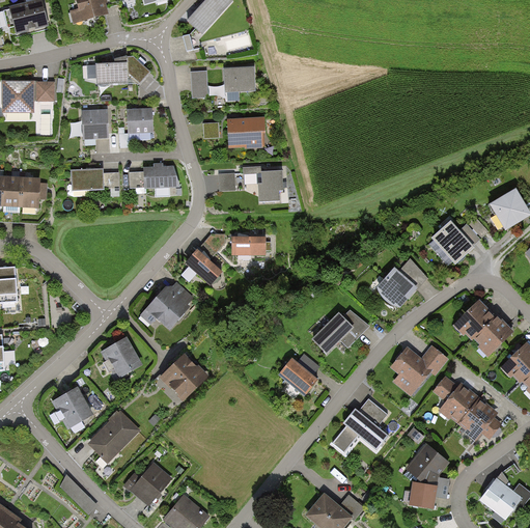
[(25,0),(6,4),(14,34),(47,26),(40,0),(25,0)]
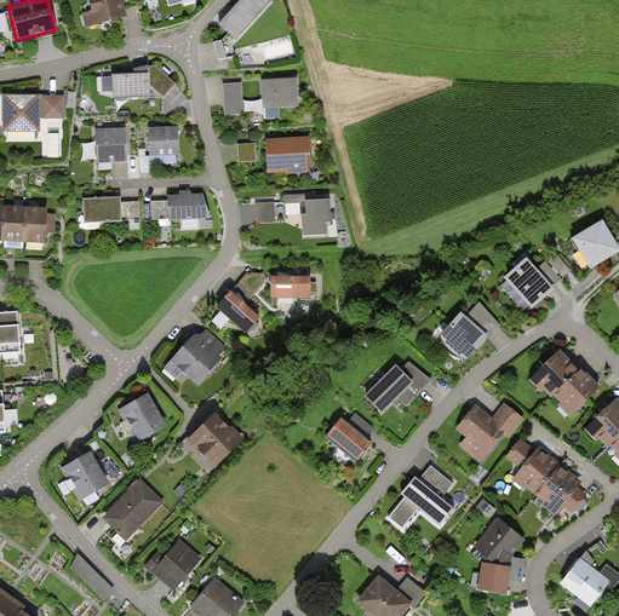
[(86,0),(92,26),(127,17),(124,0),(86,0)]
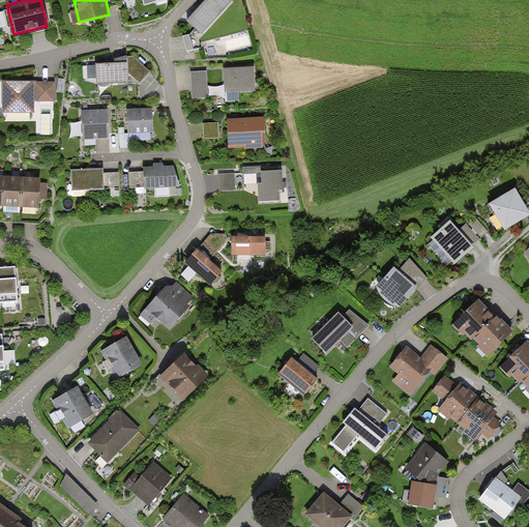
[(203,0),(186,18),(197,35),(232,0),(203,0)]
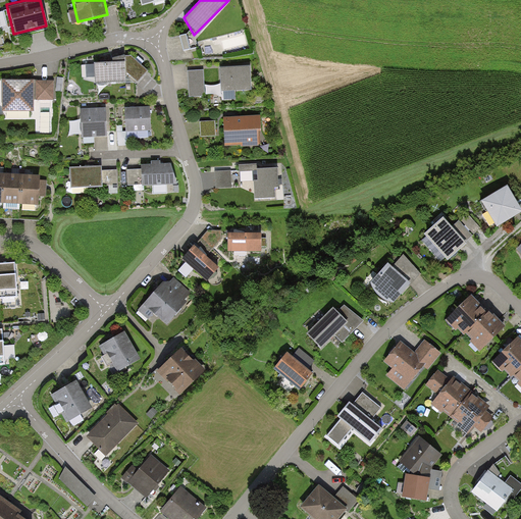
[(183,31),(186,45),(193,44),(190,29),(183,31)]
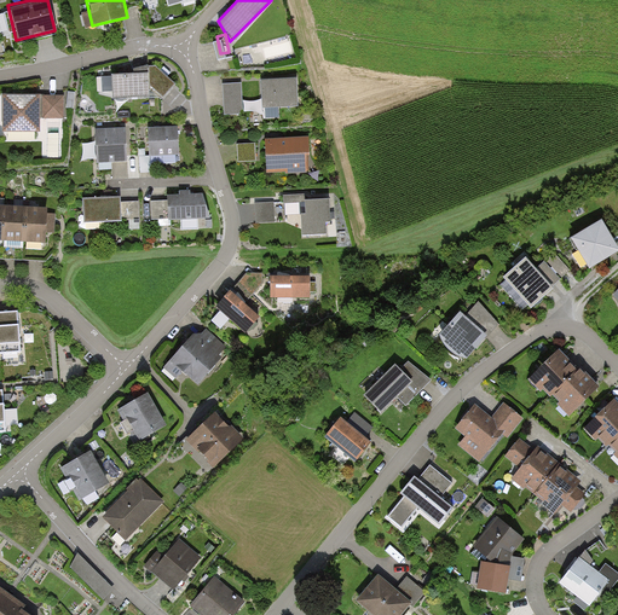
[(108,74),(109,97),(149,96),(148,71),(108,74)]
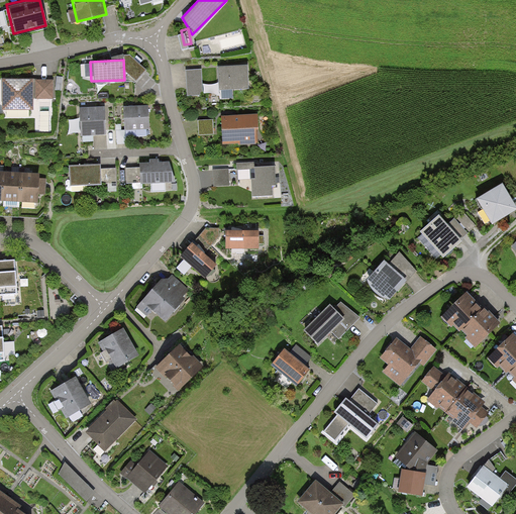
[(245,90),(245,65),(216,64),(216,90),(245,90)]
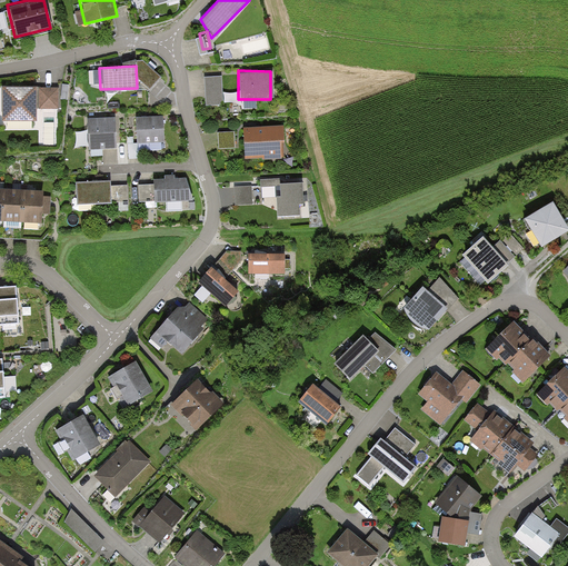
[(222,73),(205,75),(206,102),(223,102),(222,73)]
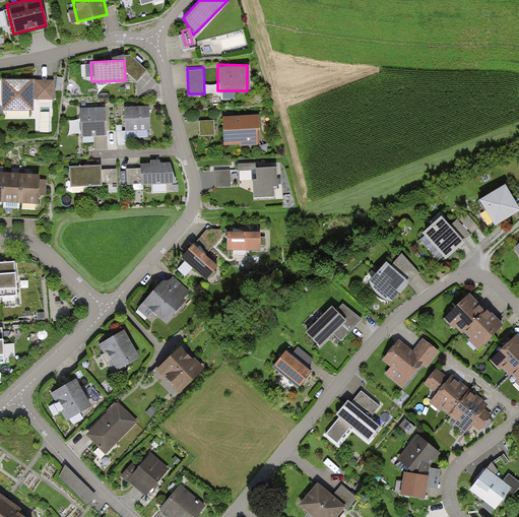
[(53,78),(0,78),(0,111),(31,111),(31,99),(53,99),(53,78)]
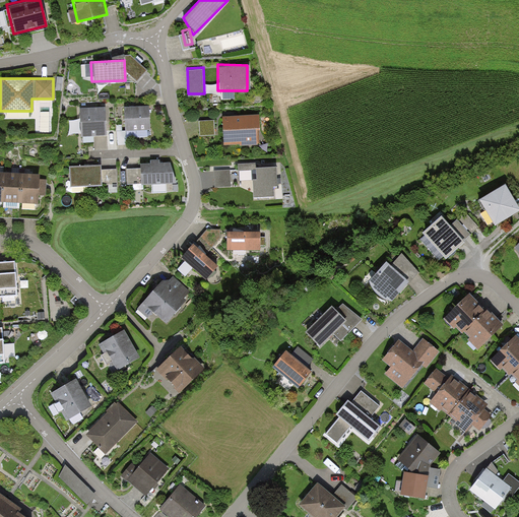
[(107,107),(80,108),(81,138),(108,136),(107,107)]
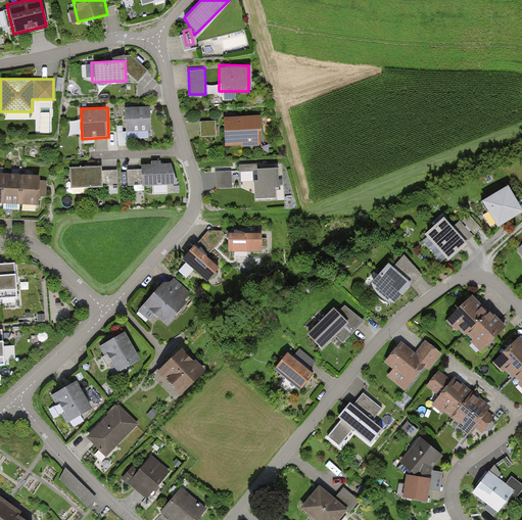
[(149,107),(121,108),(122,134),(150,133),(149,107)]
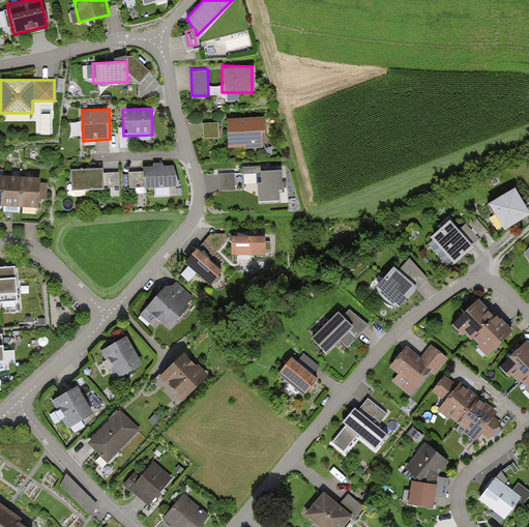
[(263,118),(226,120),(228,149),(265,146),(263,118)]
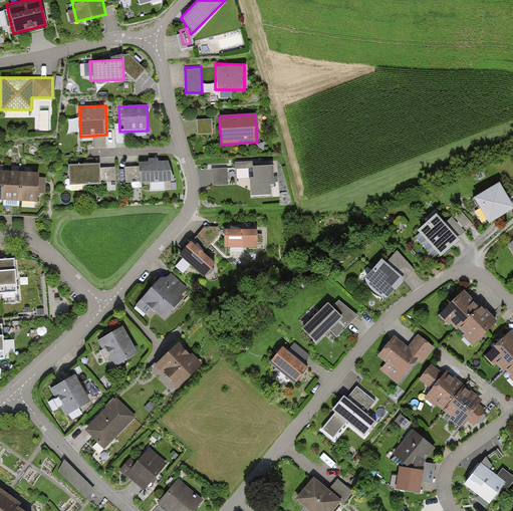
[(213,116),(198,116),(198,132),(213,132),(213,116)]
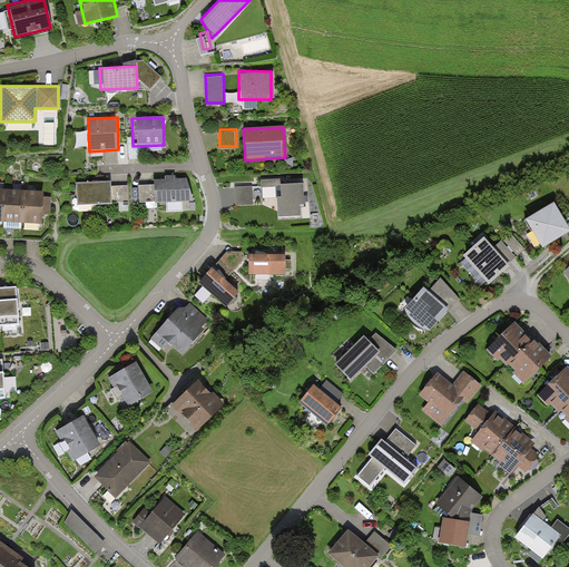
[(108,182),(76,183),(77,205),(109,203),(108,182)]
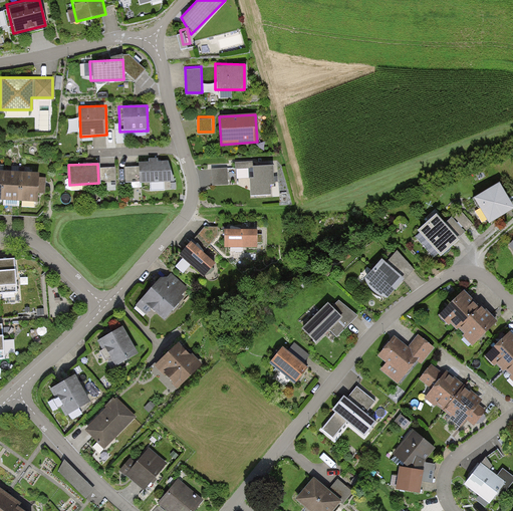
[(170,164),(139,168),(141,186),(172,183),(170,164)]
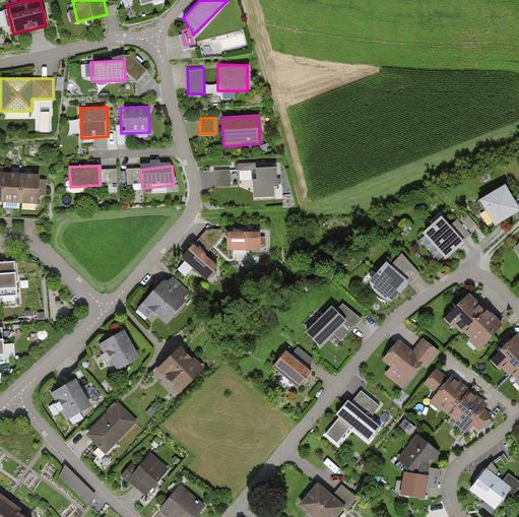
[(278,198),(277,166),(252,167),(253,199),(278,198)]
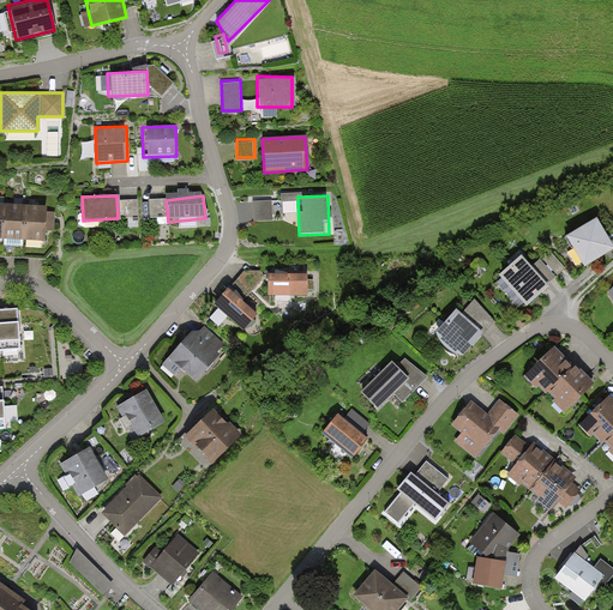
[(5,206),(4,242),(26,243),(28,207),(5,206)]
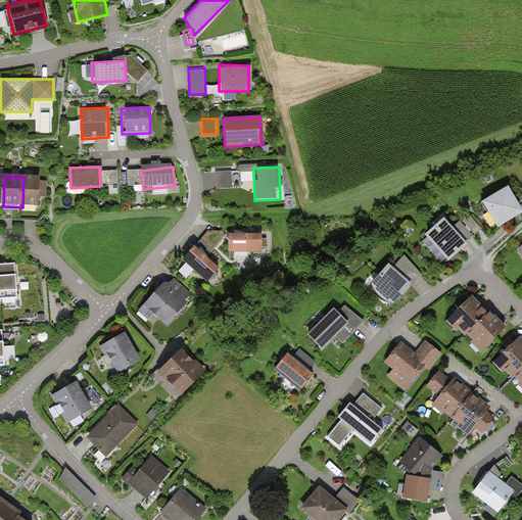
[(24,177),(22,207),(41,207),(42,177),(24,177)]
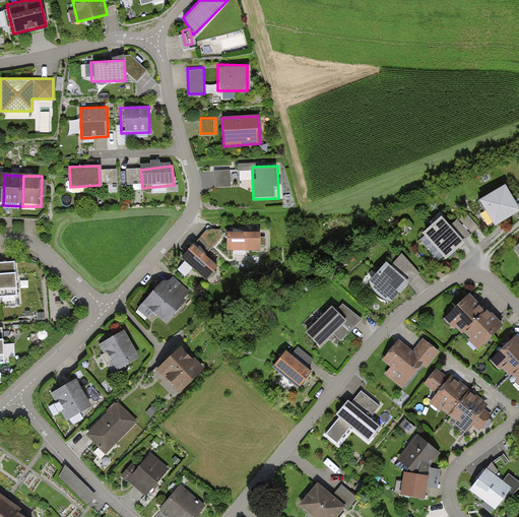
[(504,185),(478,199),(494,227),(518,212),(518,209),(504,185)]
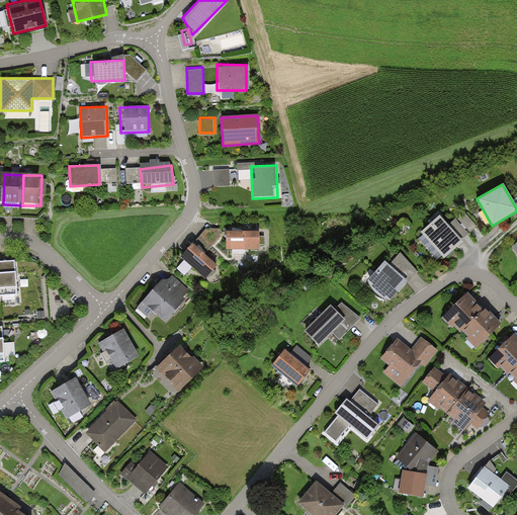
[(466,235),(481,222),(466,206),(452,220),(466,235)]
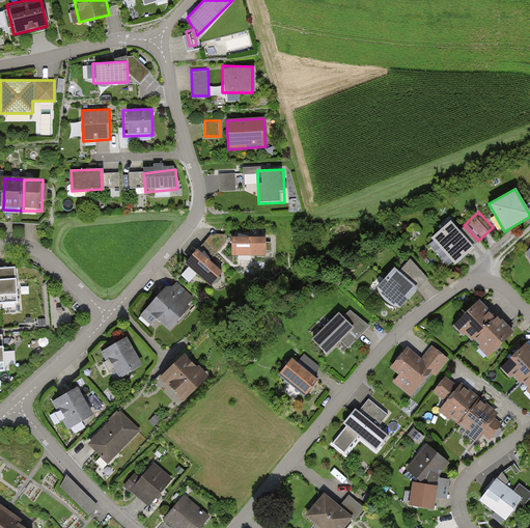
[(430,238),(454,264),(473,246),(449,221),(430,238)]
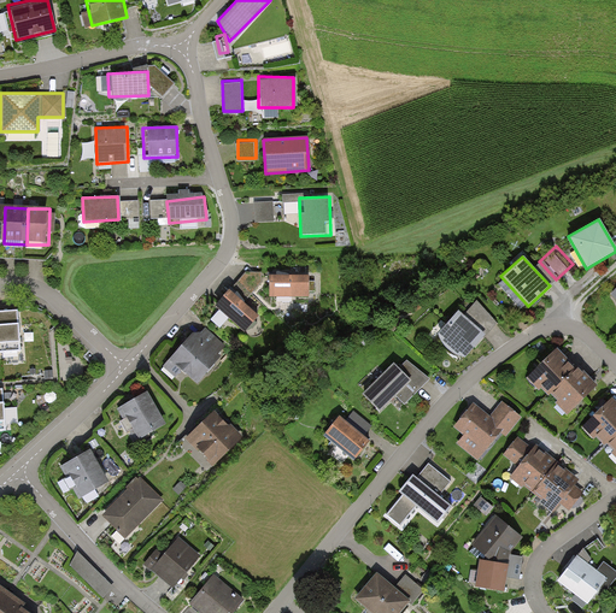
[(308,275),(268,277),(269,301),(310,299),(308,275)]
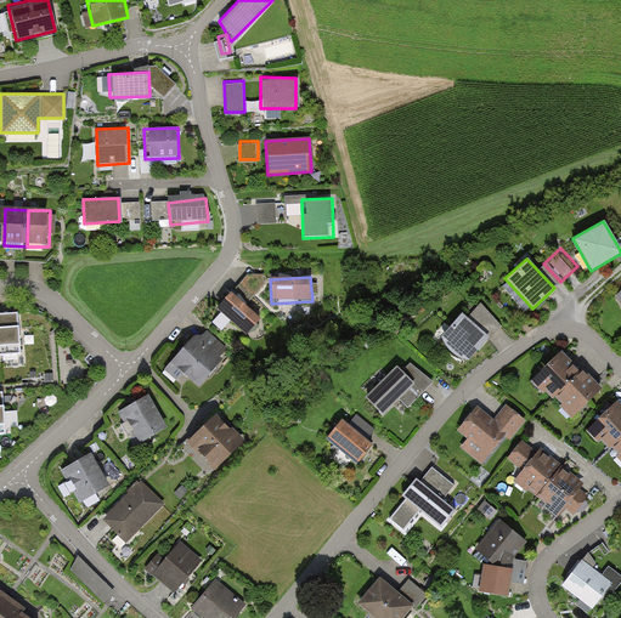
[(258,317),(229,290),(214,307),(243,333),(258,317)]
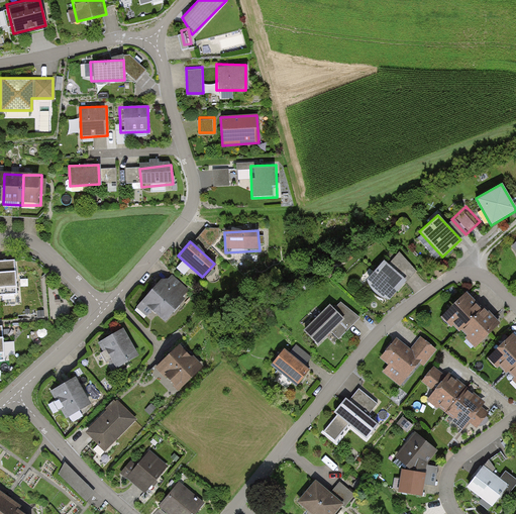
[(382,259),(363,279),(388,302),(417,272),(399,253),(388,266),(382,259)]
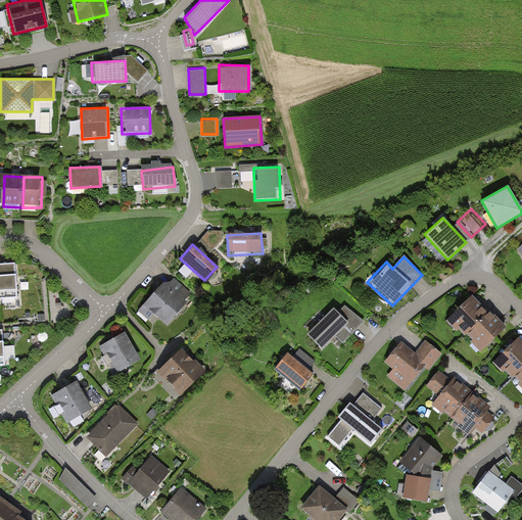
[(16,261),(1,262),(3,296),(18,295),(16,261)]
